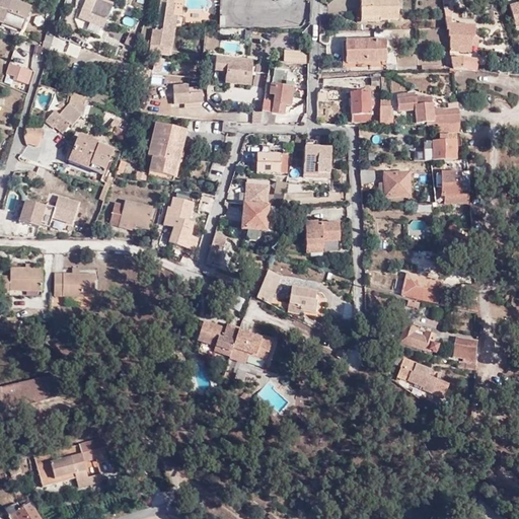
[(8,0),(0,0),(0,12),(7,16),(4,23),(23,30),(31,9),(8,0)]
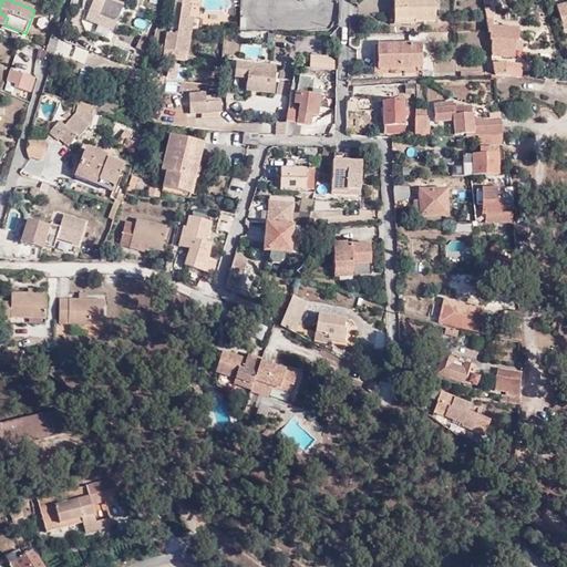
[(103,0),(102,0),(93,0),(90,10),(99,12),(98,14),(104,18),(102,24),(112,27),(114,20),(116,21),(123,4),(110,0),(103,0)]
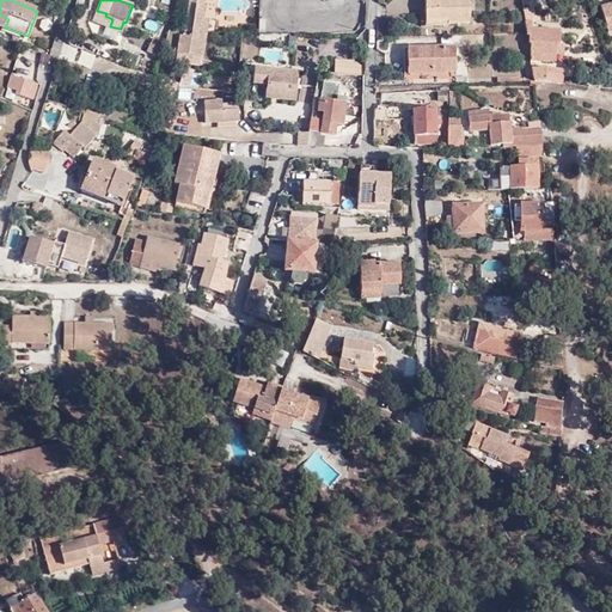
[(179,4),(172,0),(155,0),(153,4),(172,14),(179,4)]
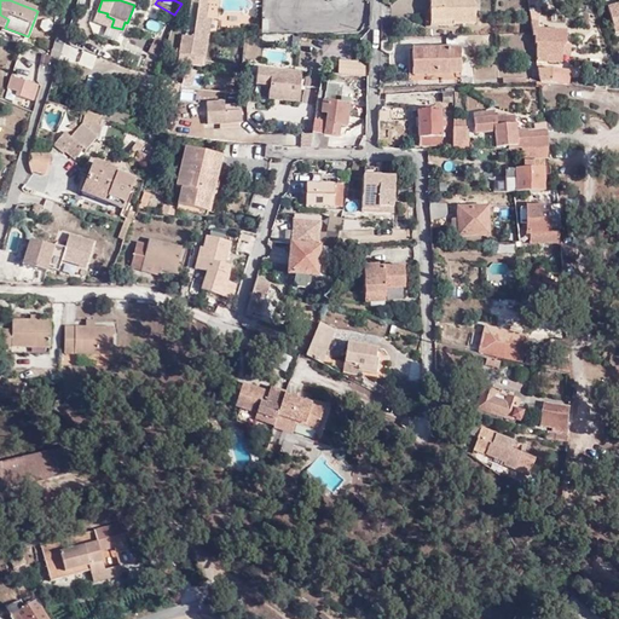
[(195,30),(208,33),(210,22),(204,21),(208,7),(204,6),(206,0),(201,0),(201,1),(195,30)]
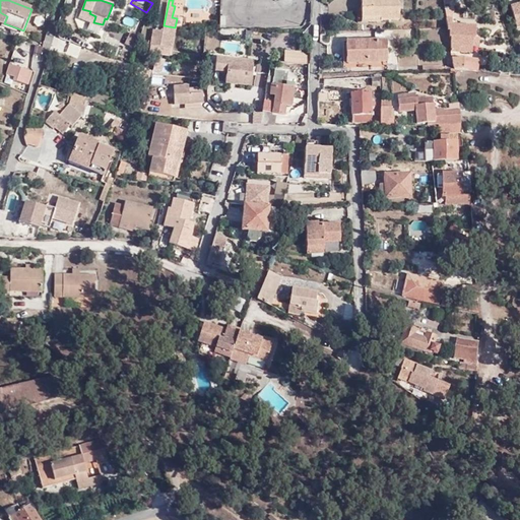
[(398,20),(397,0),(360,0),(361,18),(380,17),(380,20),(398,20)]
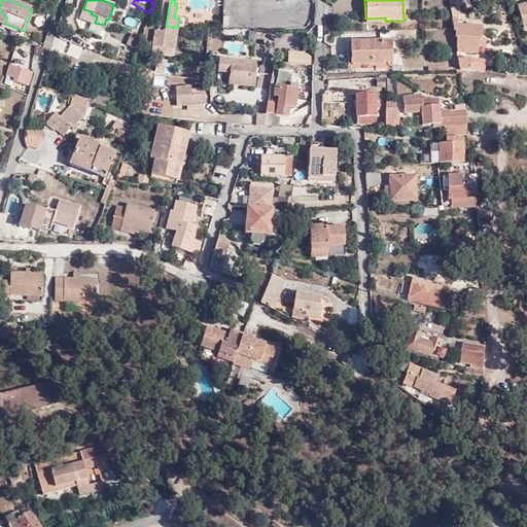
[(451,8),(452,19),(455,20),(456,26),(458,26),(459,19),(460,19),(459,11),(455,10),(454,7),(451,8)]
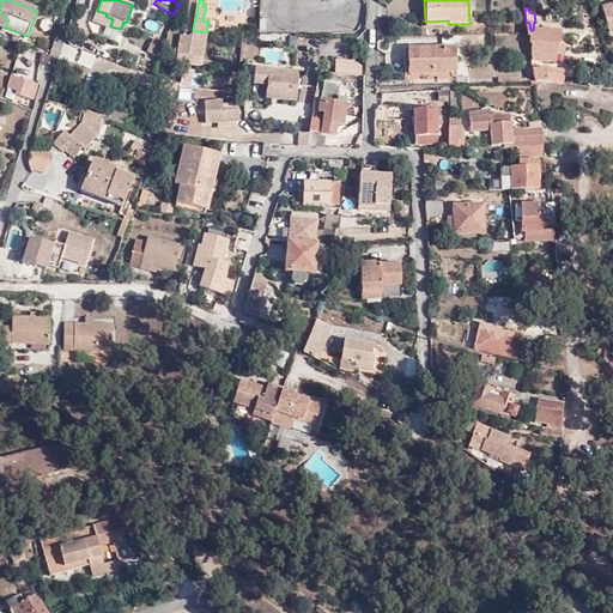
[(41,29),(50,30),(53,19),(43,17),(41,29)]
